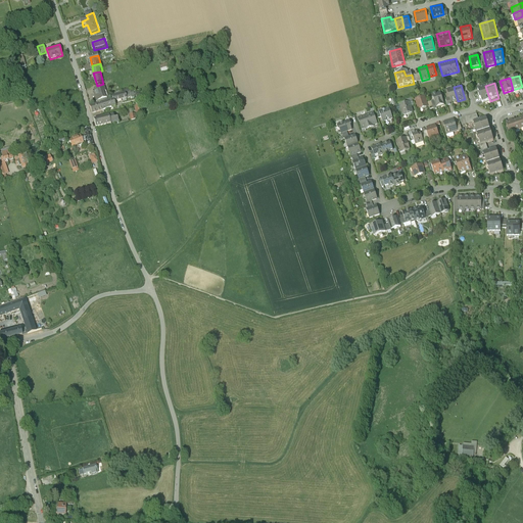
[(485,86),(477,89),(482,103),(490,101),(485,86)]
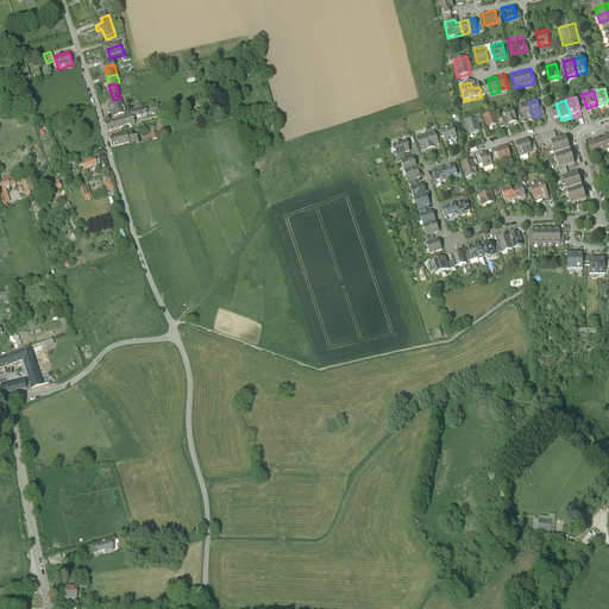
[(118,120),(125,119),(121,106),(123,106),(121,101),(110,104),(111,111),(110,111),(112,119),(117,117),(118,120)]
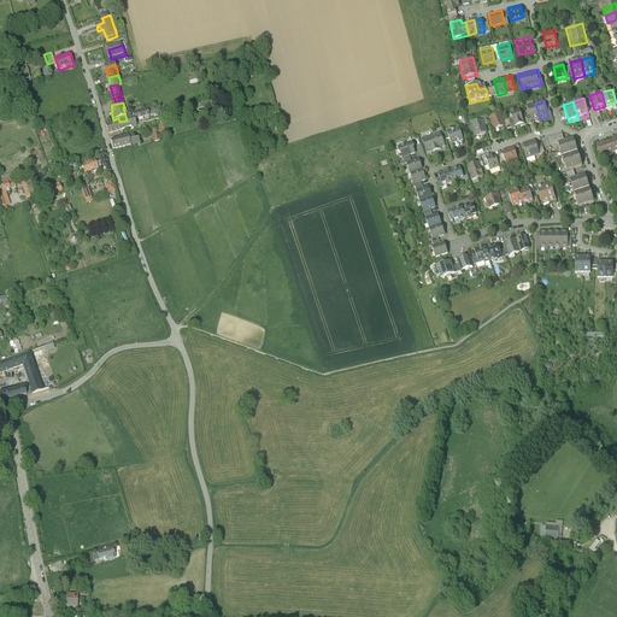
[(535,103),(527,105),(532,122),(540,119),(535,103)]
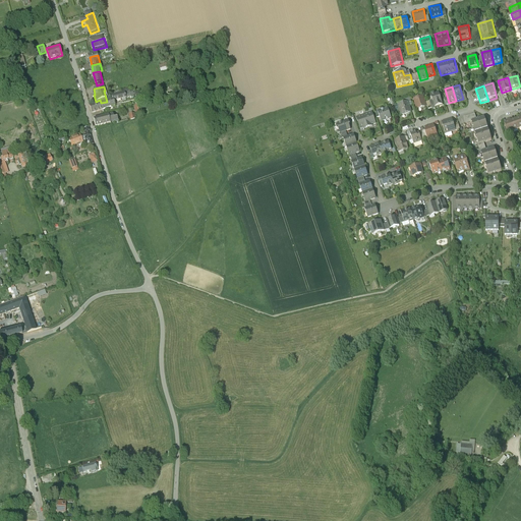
[(439,91),(429,94),(435,108),(443,106),(439,91)]
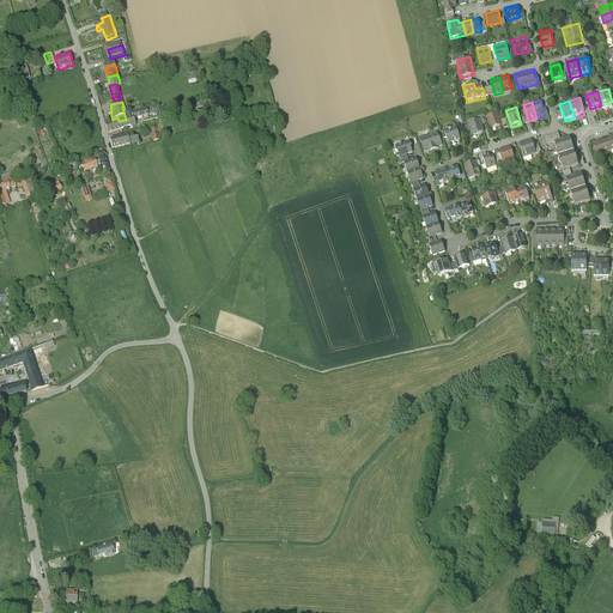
[(138,113),(132,114),(133,117),(133,121),(153,115),(152,109),(143,111),(138,113)]
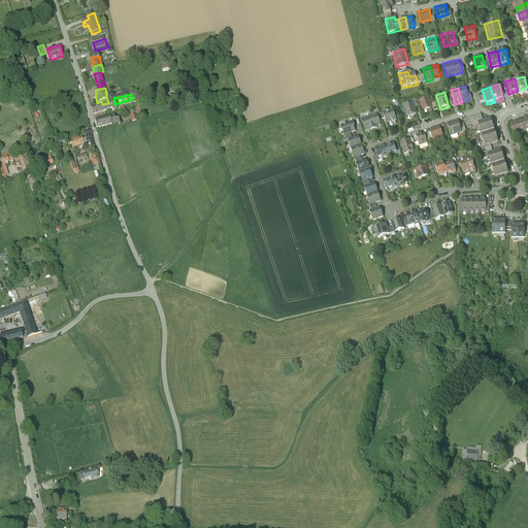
[(429,97),(418,100),(422,112),(432,109),(429,97)]
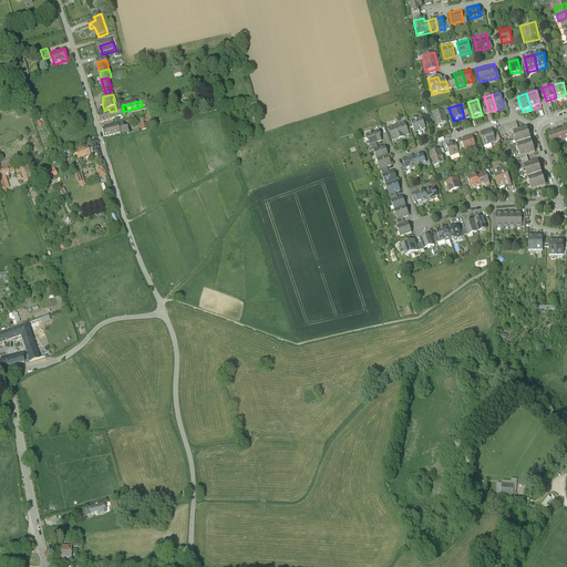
[(111,120),(124,116),(123,112),(123,109),(116,111),(110,112),(111,120)]
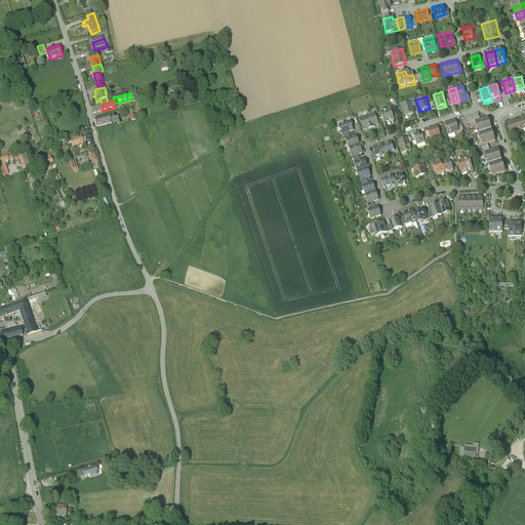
[(410,103),(400,106),(403,117),(414,114),(410,103)]
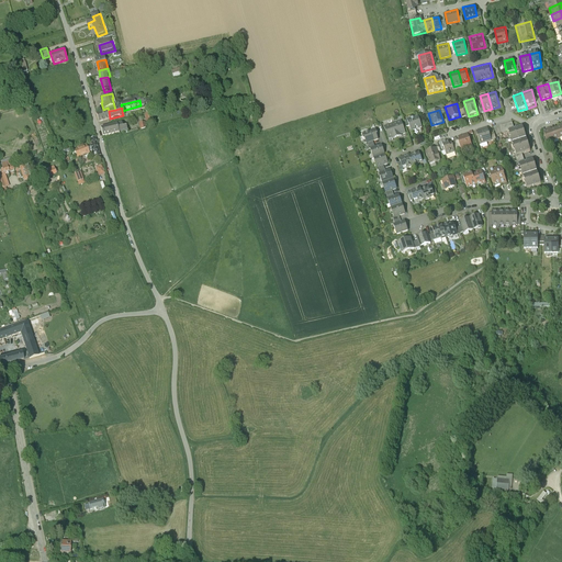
[(98,122),(110,119),(109,111),(96,114),(98,122)]
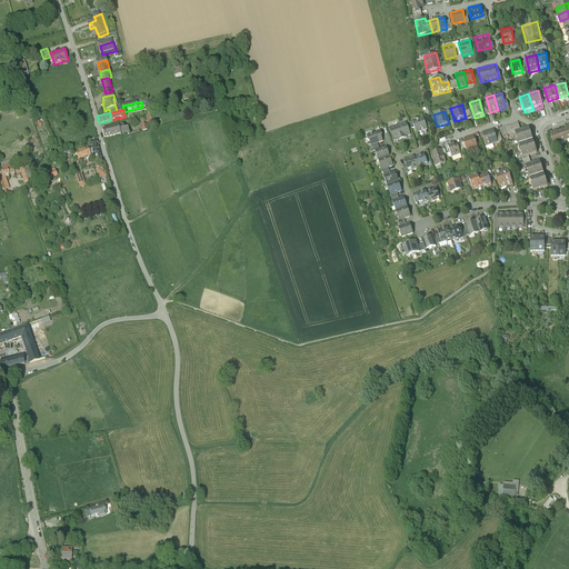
[(157,117),(149,119),(151,127),(159,125),(157,117)]
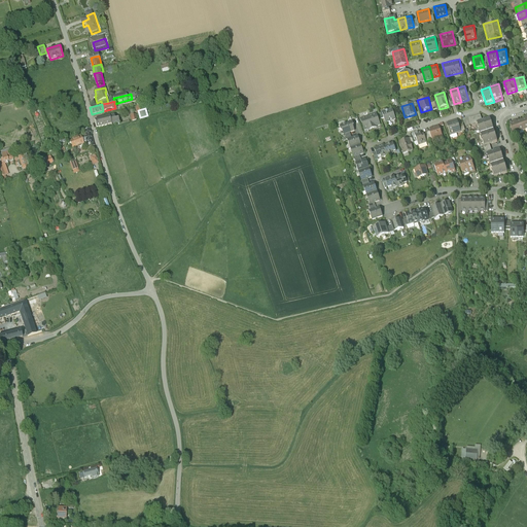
[(392,108),(381,112),(385,125),(396,121),(392,108)]
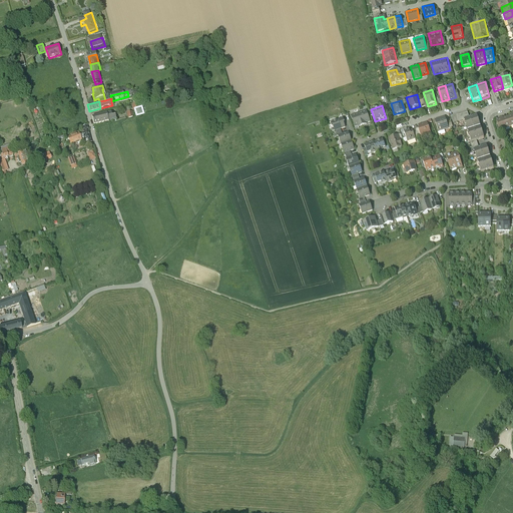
[(367,109),(351,115),(355,129),(371,124),(367,109)]
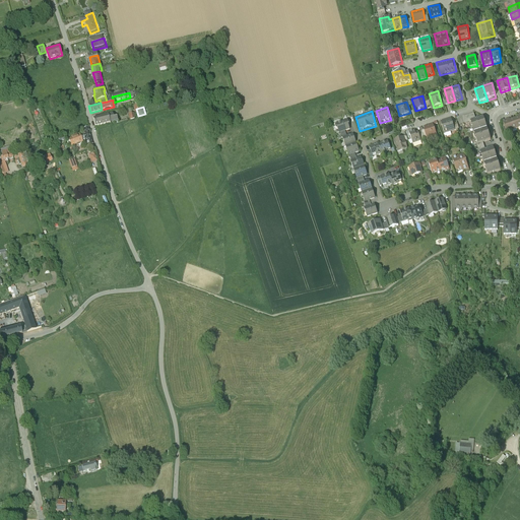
[(463,117),(464,123),(476,119),(474,114),(463,117)]
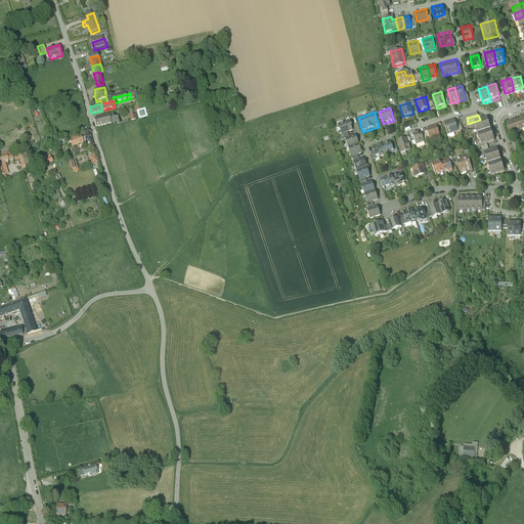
[(118,117),(96,123),(97,129),(117,125),(117,127),(120,126),(118,117)]
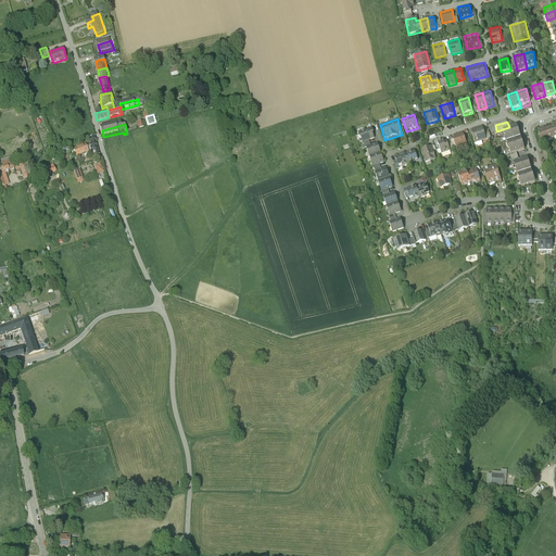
[(375,138),(370,125),(357,129),(362,141),(375,138)]
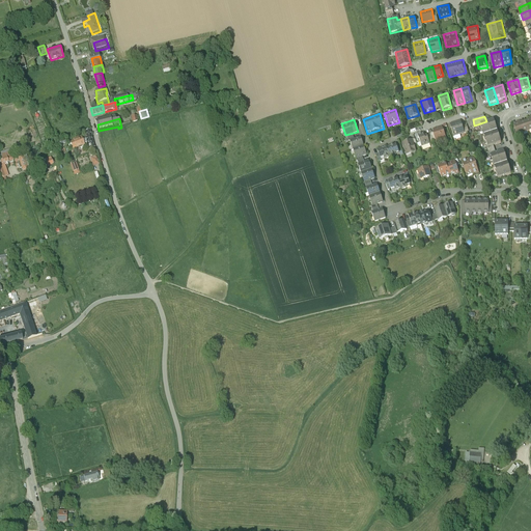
[(481,123),(484,135),(499,131),(495,119),(481,123)]
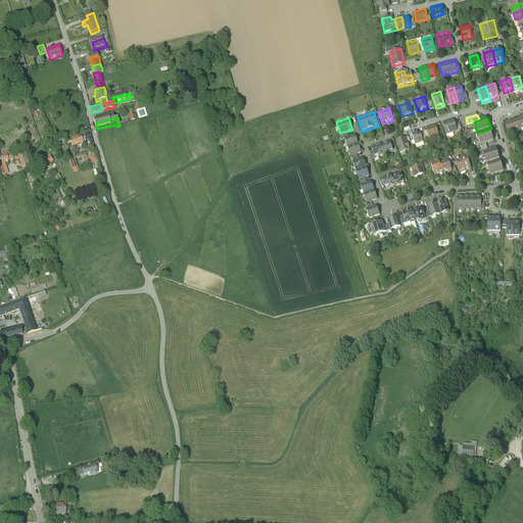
[(517,119),(511,121),(515,132),(520,130),(517,119)]
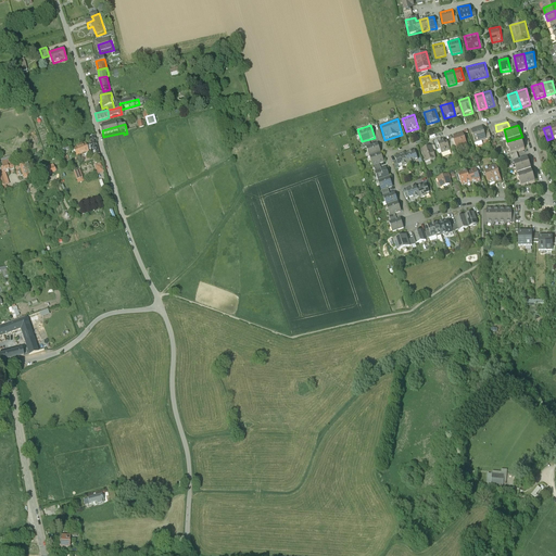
[(483,127),(471,130),(475,142),(487,139),(483,127)]
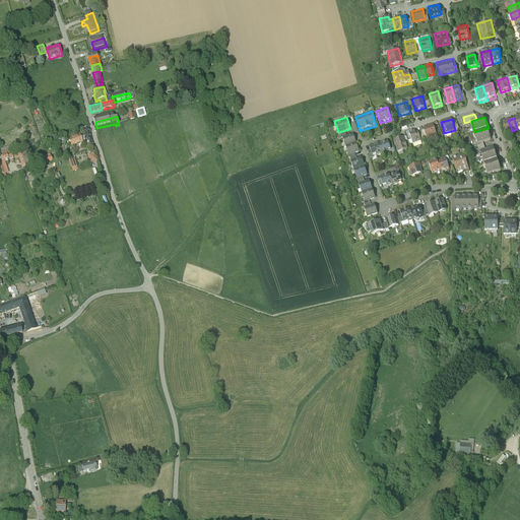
[(508,120),(503,122),(506,132),(512,131),(508,120)]
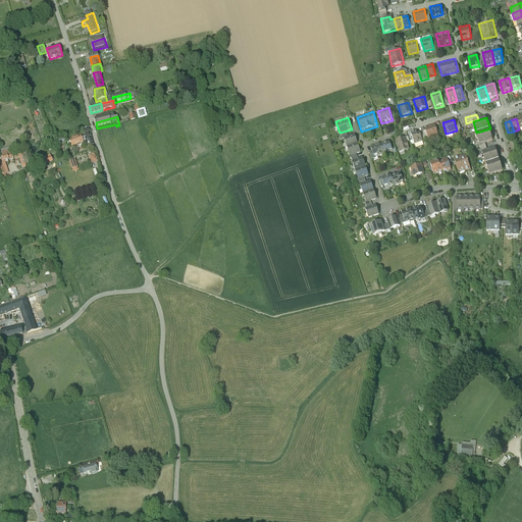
[(434,123),(424,127),(428,140),(439,137),(434,123)]
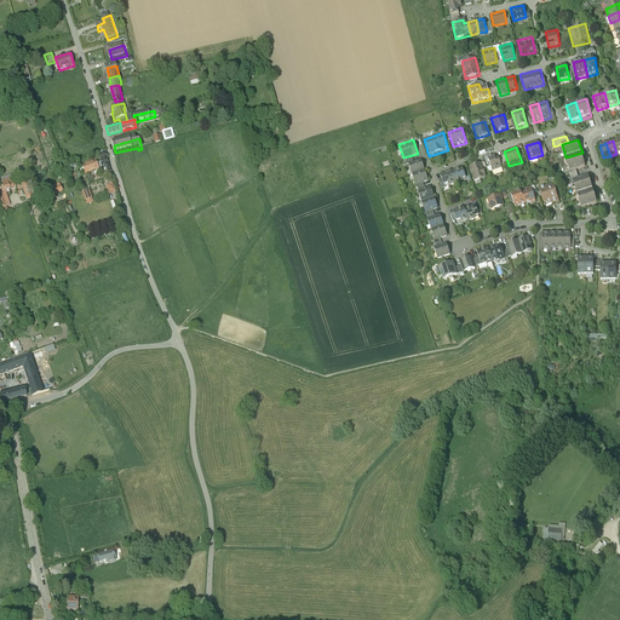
[(105,153),(99,154),(102,161),(103,167),(104,174),(110,173),(105,153)]
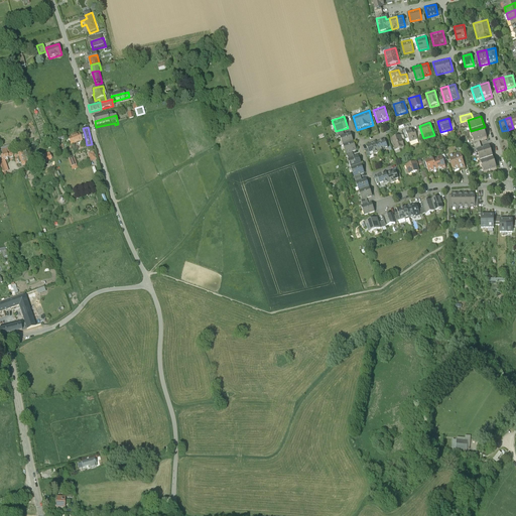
[(471,131),(475,143),(488,139),(485,127),(471,131)]
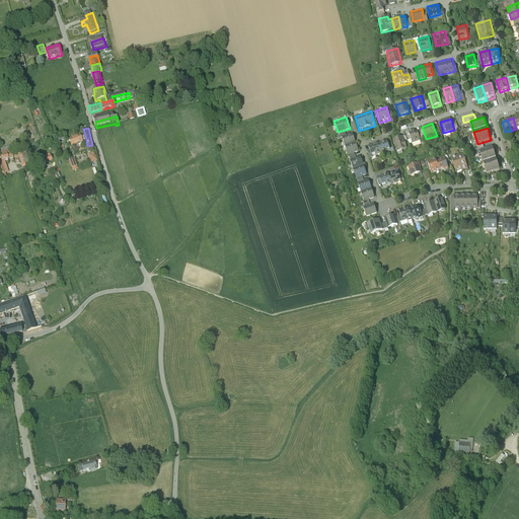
[(409,134),(412,145),(421,143),(418,132),(409,134)]
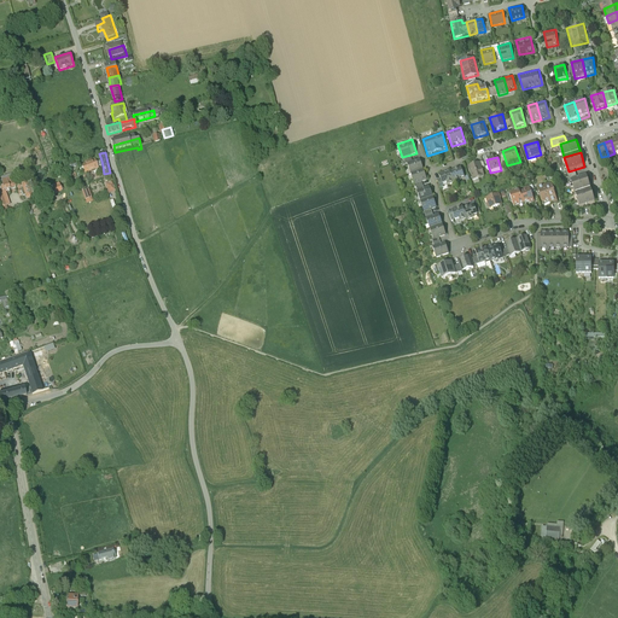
[(407,163),(410,174),(424,170),(420,158),(407,163)]
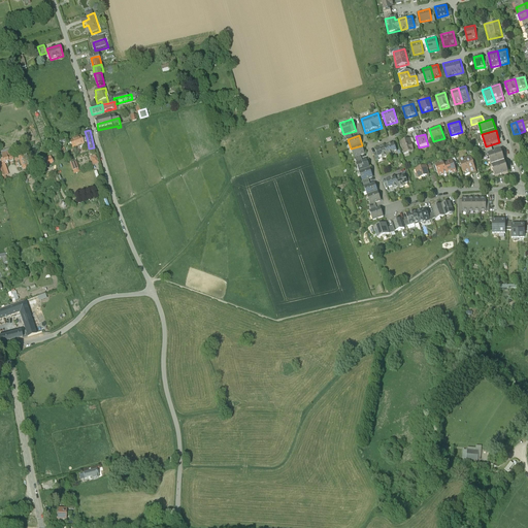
[(88,142),(87,137),(81,139),(81,138),(69,142),(72,149),(84,144),(84,143),(88,142)]
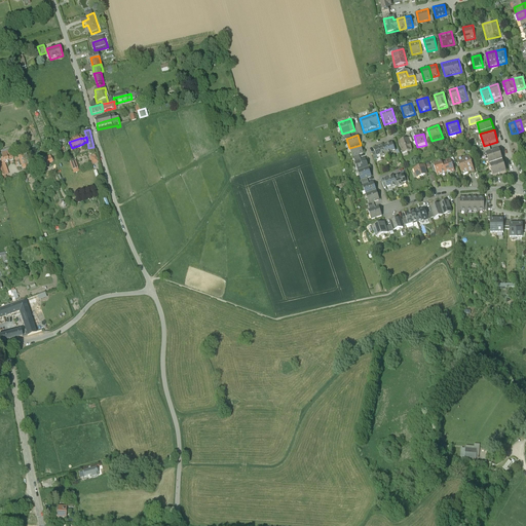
[(398,142),(402,154),(412,151),(409,139),(398,142)]
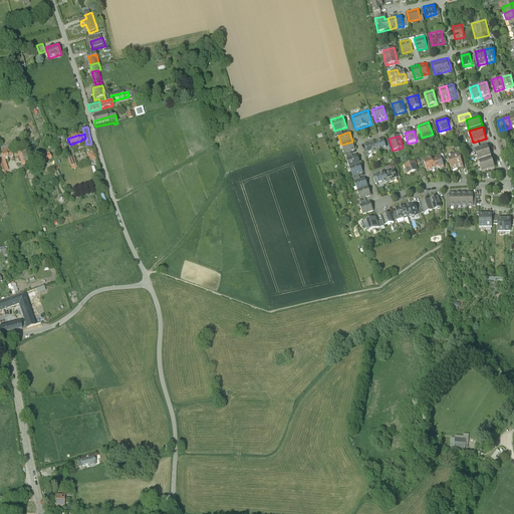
[(384,138),(374,141),(377,152),(388,149),(384,138)]
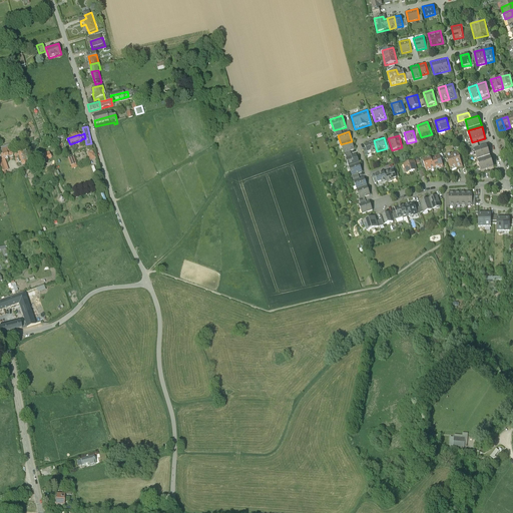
[(374,140),(364,143),(368,155),(377,151),(374,140)]
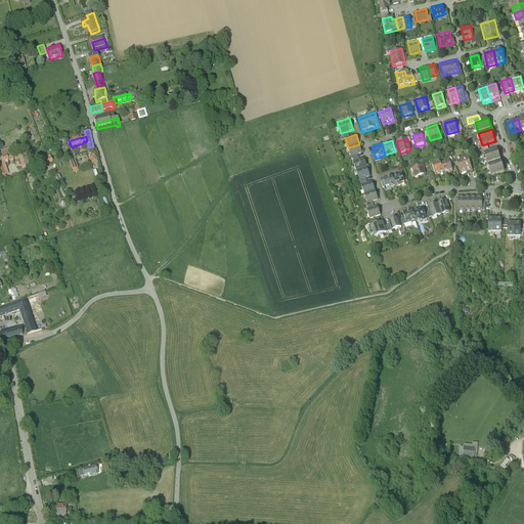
[(348,147),(351,158),(362,154),(359,144),(348,147)]
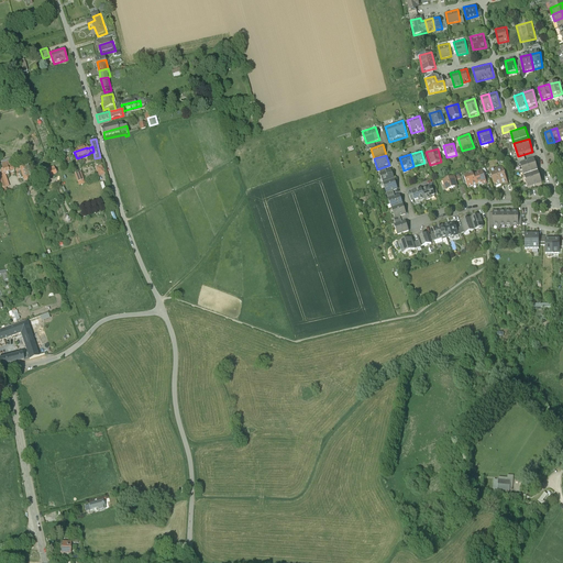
[(520,164),(523,176),(539,172),(536,159),(520,164)]
